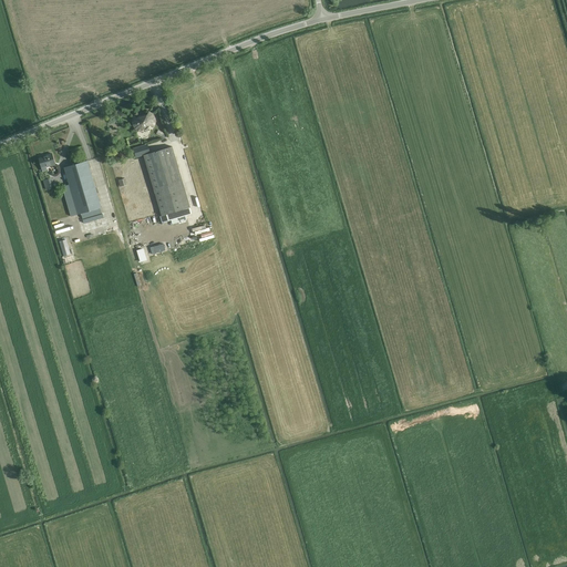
[(138,132),(141,127),(146,131),(150,125),(154,127),(155,123),(155,119),(153,114),(148,111),(146,115),(137,117),(134,116),(132,121),(133,125),(135,129),(138,132)]
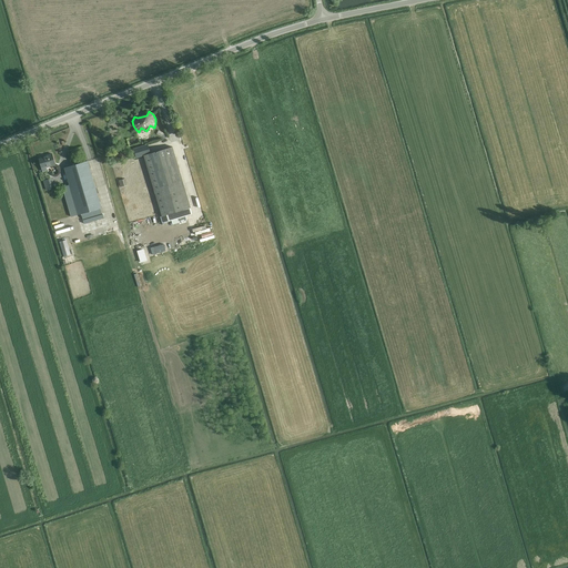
[(135,158),(150,152),(148,144),(133,149),(135,158)]
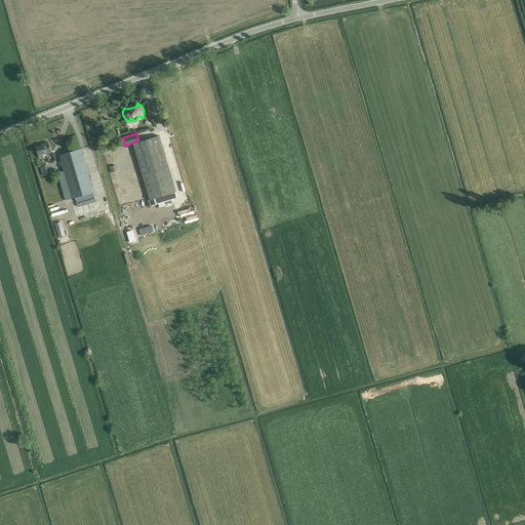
[(132,144),(149,200),(148,200),(150,206),(156,204),(154,198),(176,192),(159,135),(132,144)]
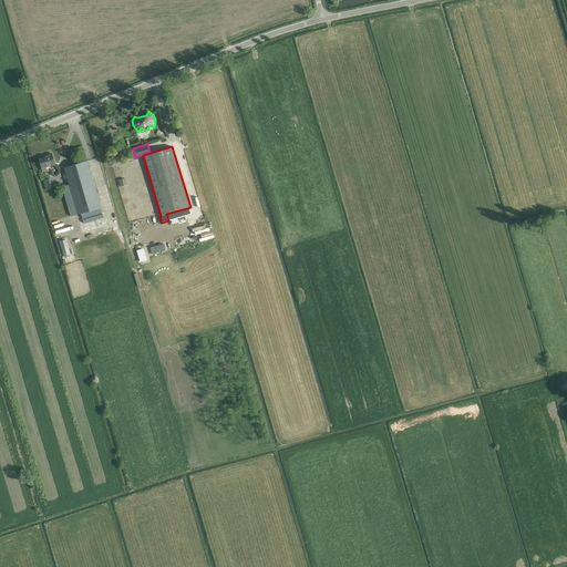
[(42,172),(47,171),(45,167),(50,166),(49,165),(54,164),(52,154),(48,155),(48,156),(39,158),(42,172)]
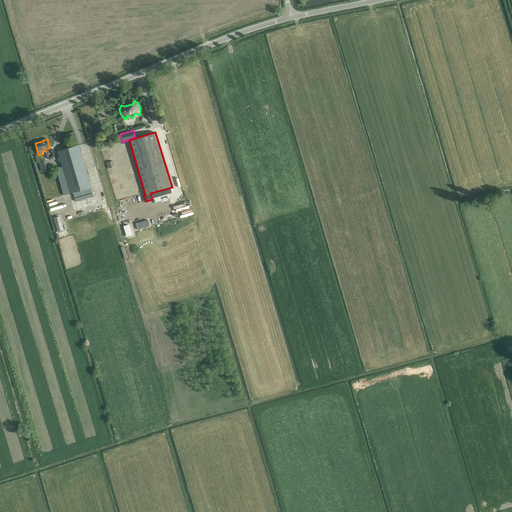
[(70,194),(73,193),(75,197),(92,193),(90,188),(92,187),(79,145),(57,151),(70,194)]
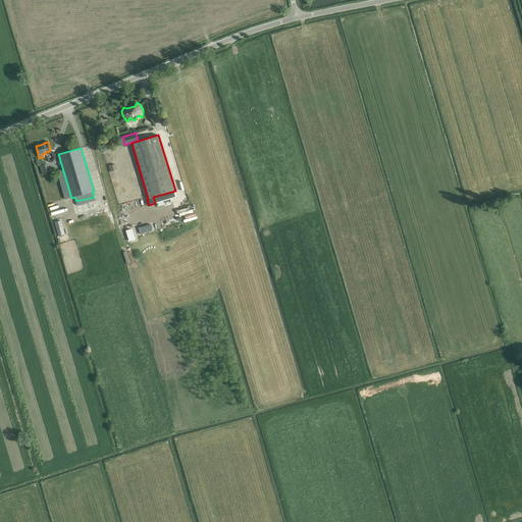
[(149,213),(151,219),(163,215),(161,209),(149,213)]
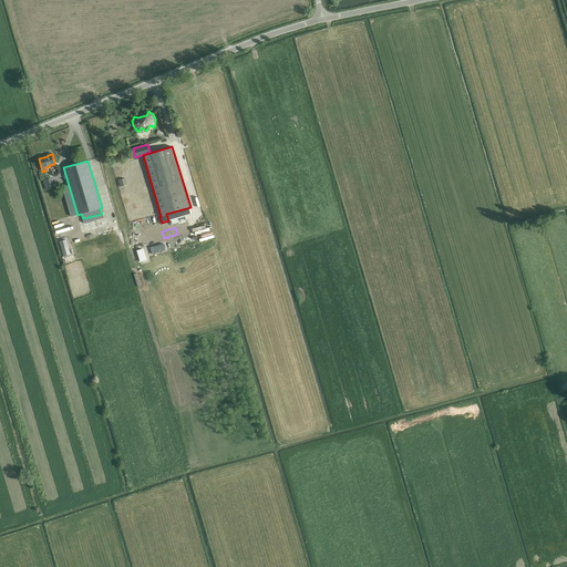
[(65,239),(59,241),(63,256),(71,254),(65,239)]
